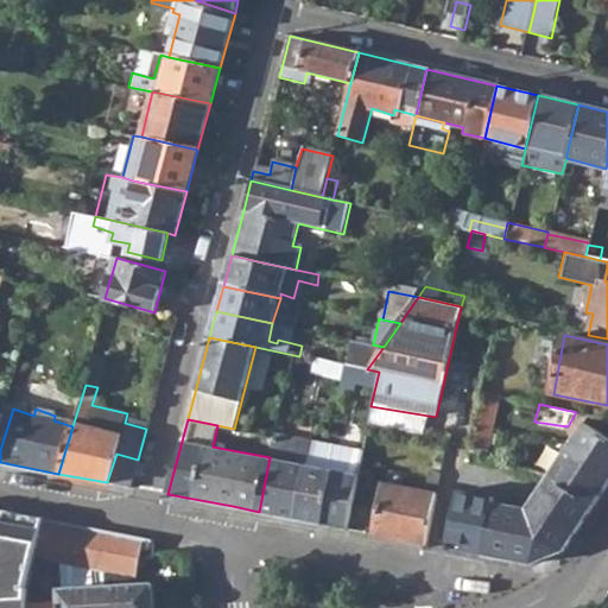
[(514,444),(511,462),(546,475),(593,506),(607,482),(607,431),(606,430),(602,435),(583,423),(555,466),(517,443),(514,444)]
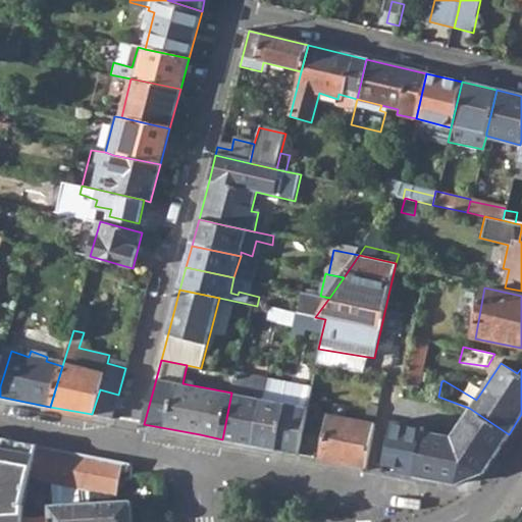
[(222,439),(255,446),(263,398),(267,377),(237,371),(231,393),(222,439)]
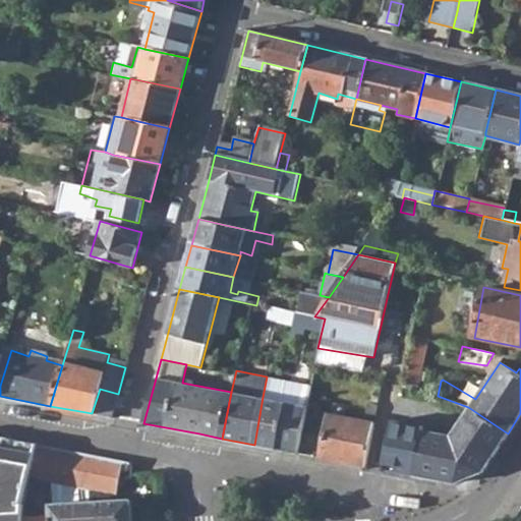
[(297,453),(310,387),(267,377),(263,397),(254,445),(297,453)]
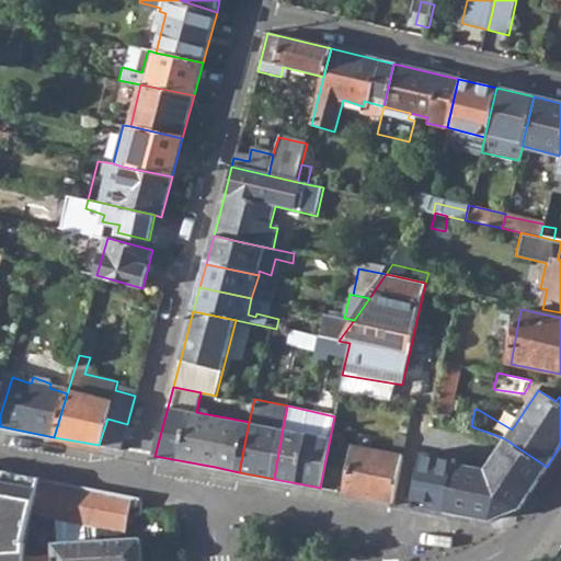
[(423,439),(441,443),(445,423),(446,416),(428,412),(423,439)]
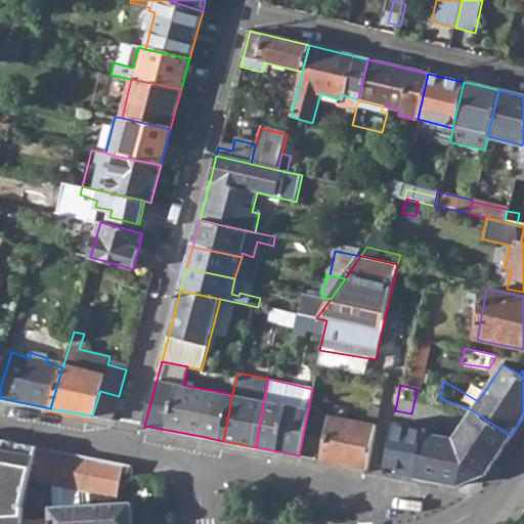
[(113,420),(119,396),(100,391),(92,416),(113,420)]
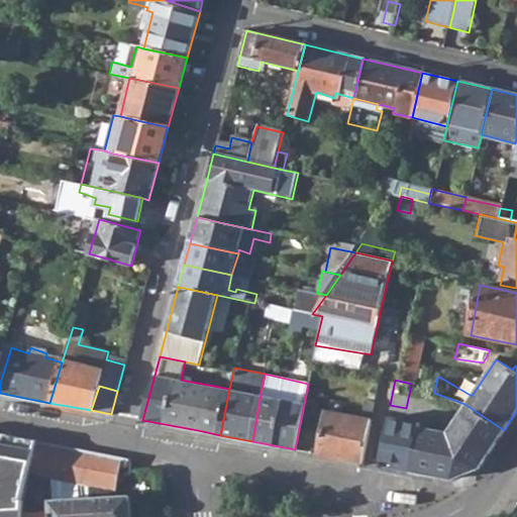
[(478,469),(504,430),(464,404),(434,393),(427,390),(423,393),(421,402),(443,410),(441,423),(451,428),(449,432),(421,426),(418,440),(408,437),(406,443),(385,439),(379,466),(450,480),(478,469)]
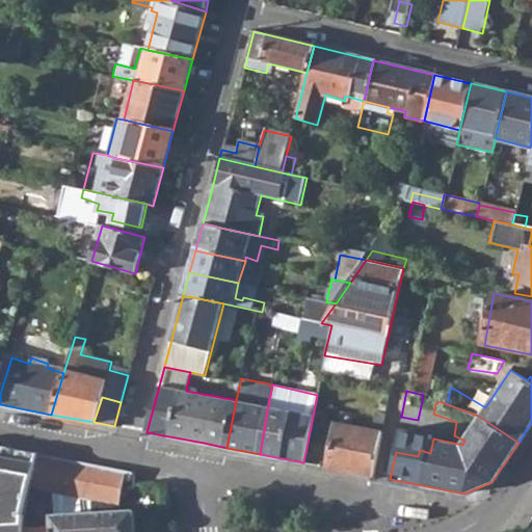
[(326,467),(373,476),(382,432),(337,423),(326,467)]
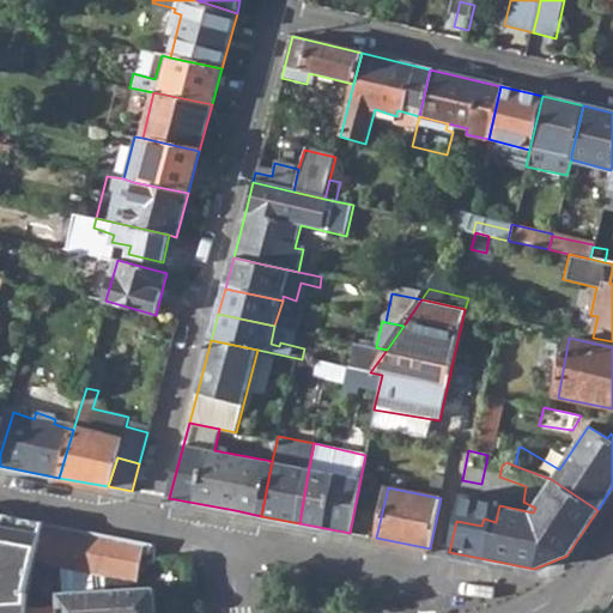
[(0,612),(28,612),(29,608),(30,588),(38,559),(48,523),(0,513),(0,612)]
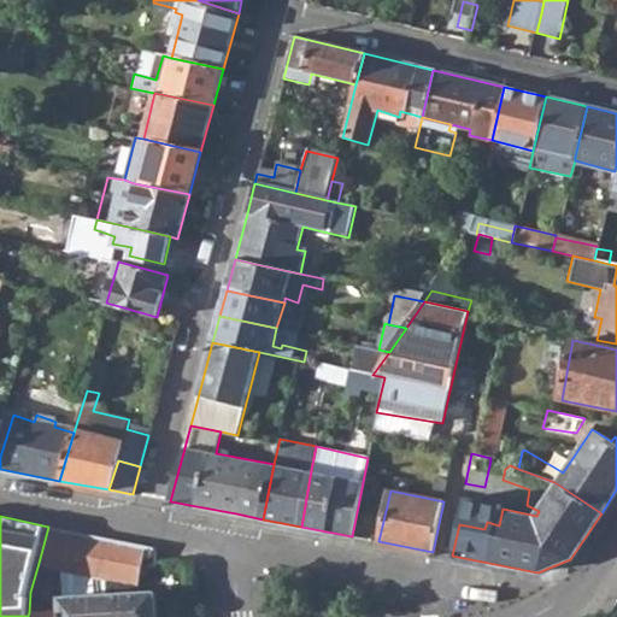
[(48,527),(39,563),(65,569),(83,573),(139,585),(148,546),(48,527)]
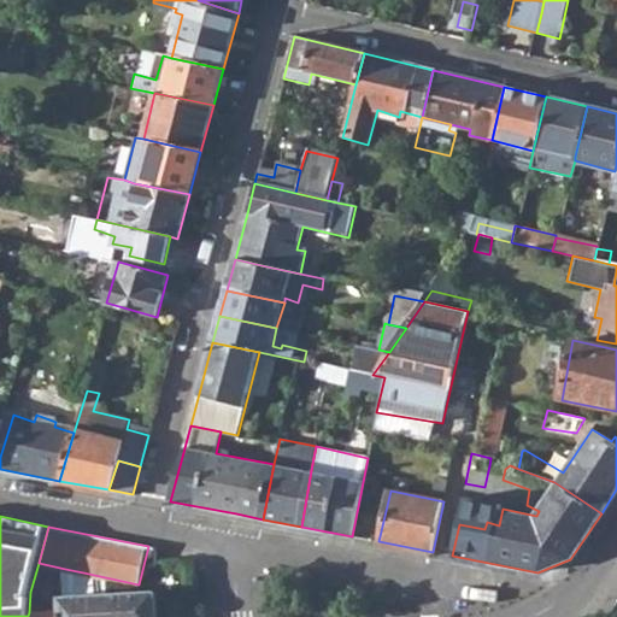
[(66,598),(84,597),(83,573),(65,569),(66,598)]
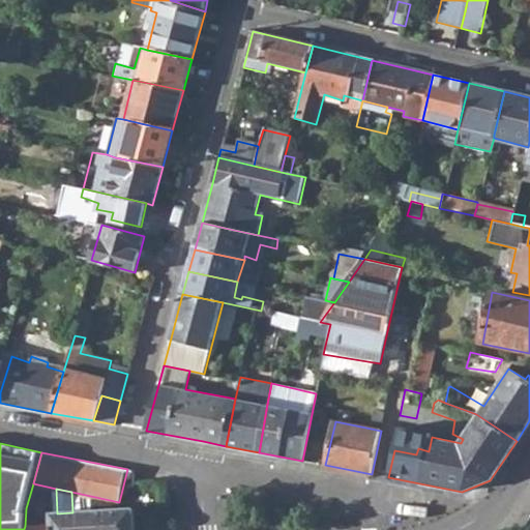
[(54,513),(54,529),(136,529),(136,509),(72,512),(57,513),(54,513)]
